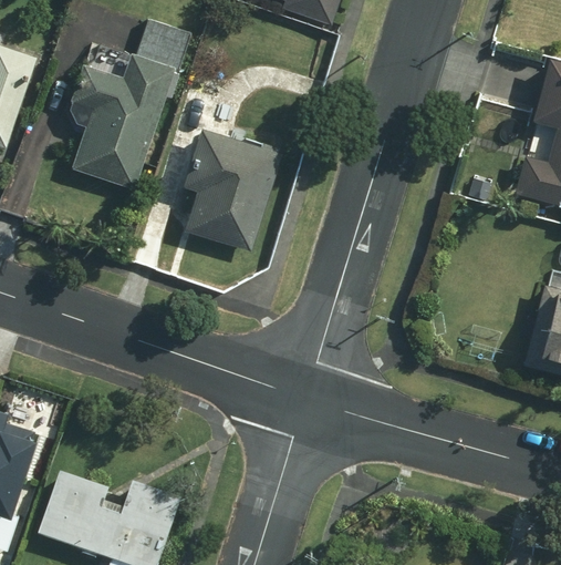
[(265,0),(336,23),(343,0),(265,0)]
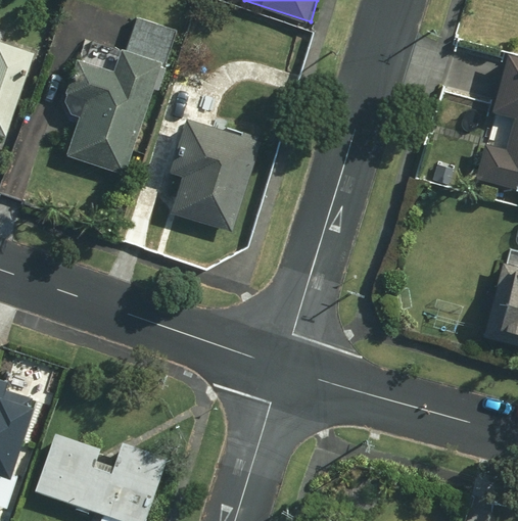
[(0,133),(7,136),(34,52),(0,42),(0,133)]
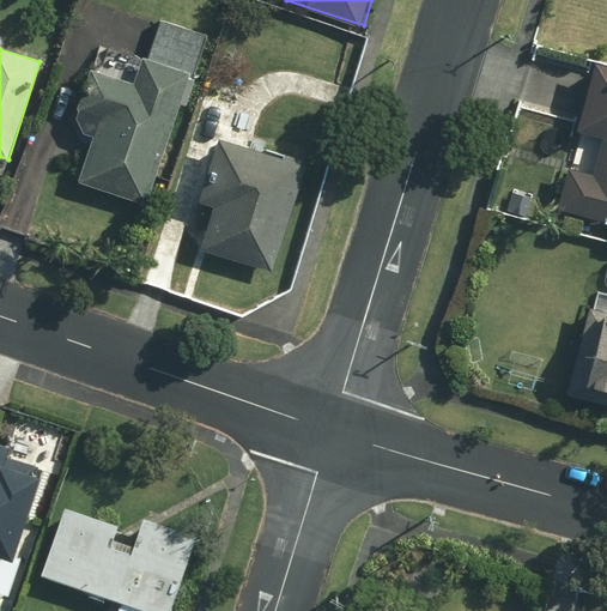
[(143,59),(134,86),(89,72),(77,112),(99,119),(79,183),(150,205),(190,74),(143,59)]
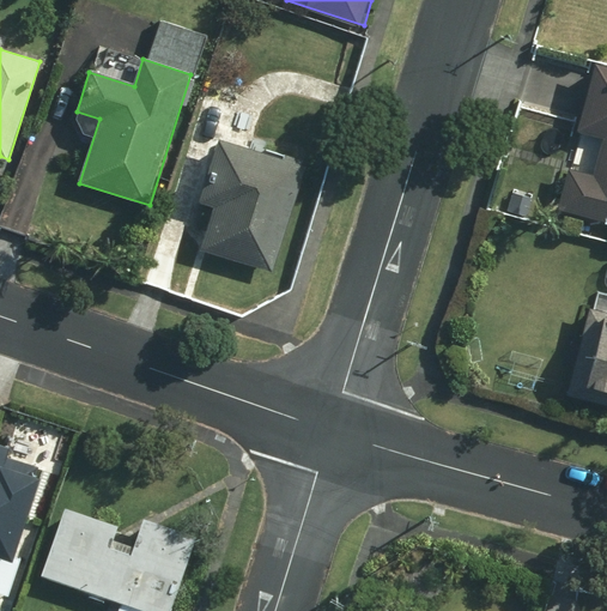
[(606,71),(593,68),(577,128),(604,135),(594,174),(568,168),(557,211),(606,223),(606,71)]
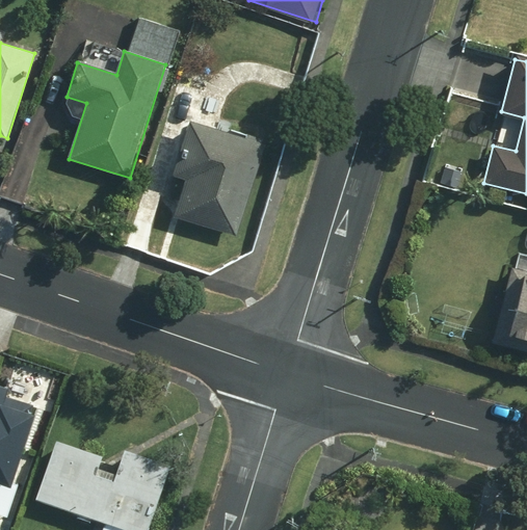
[(172,177),(188,181),(177,217),(236,236),(264,144),(189,121),(172,177)]
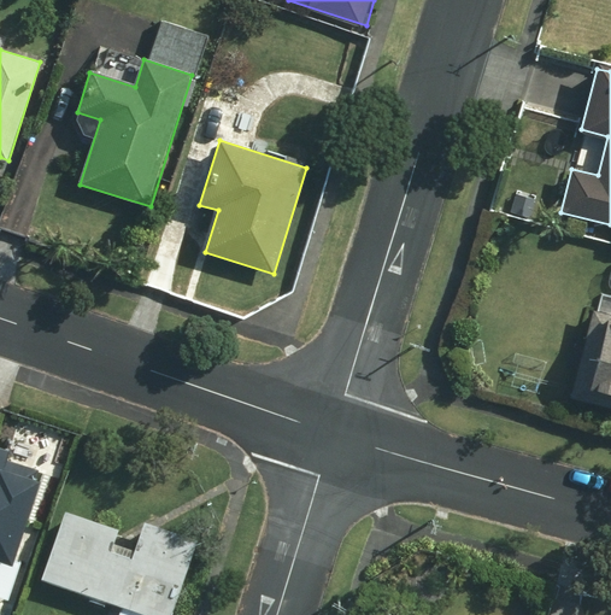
[(610,296),(605,294),(580,392),(610,400),(610,296)]
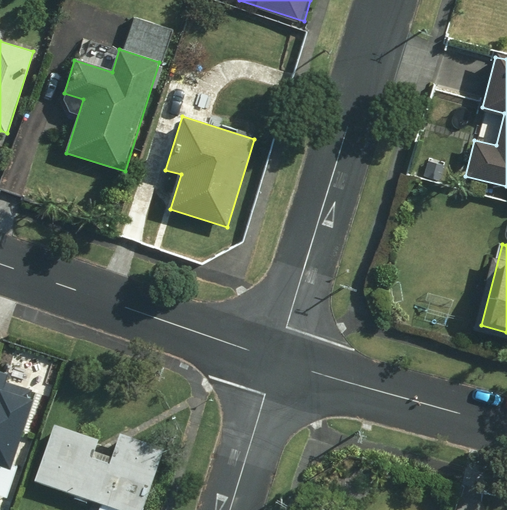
[(9,374),(0,371),(0,466),(8,469),(33,388),(7,380),(9,374)]
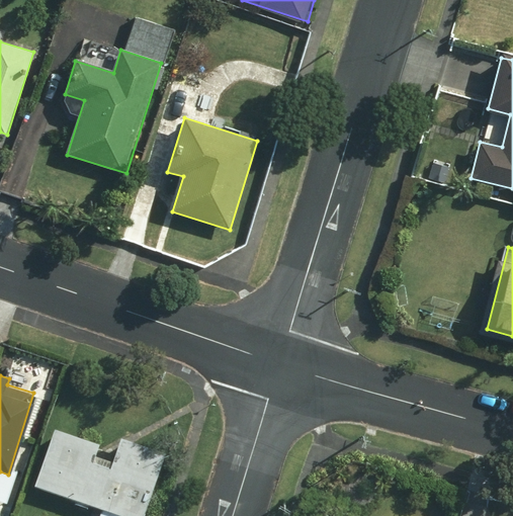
[(99,443),(54,429),(35,487),(123,515),(143,515),(165,452),(121,438),(111,468),(93,462),(99,443)]
